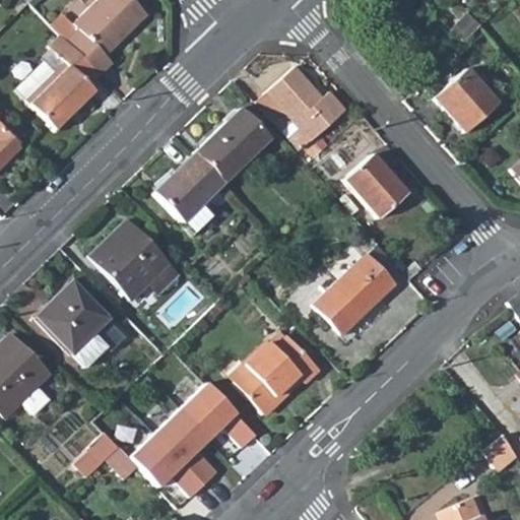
[(95,0),(70,24),(75,29),(62,42),(98,78),(109,66),(103,59),(144,18),(127,0),(95,0)]
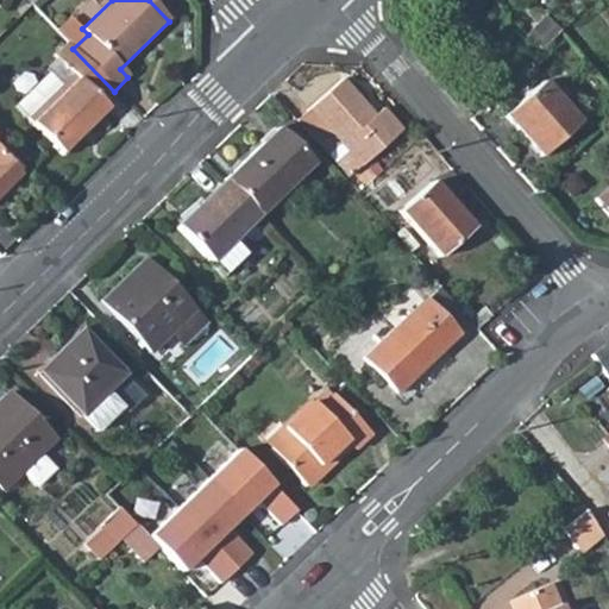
[(560,31),(547,16),(526,36),(540,50),(551,39),(560,31)]
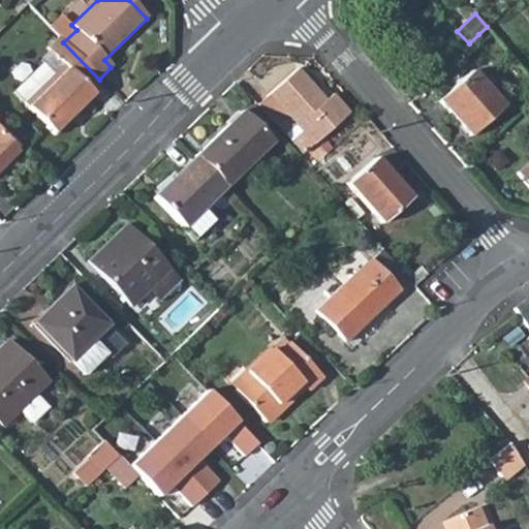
[(47,50),(50,52),(40,61),(43,64),(16,90),(27,102),(25,104),(54,136),(93,97),(87,91),(99,80),(63,42),(59,37),(47,50)]
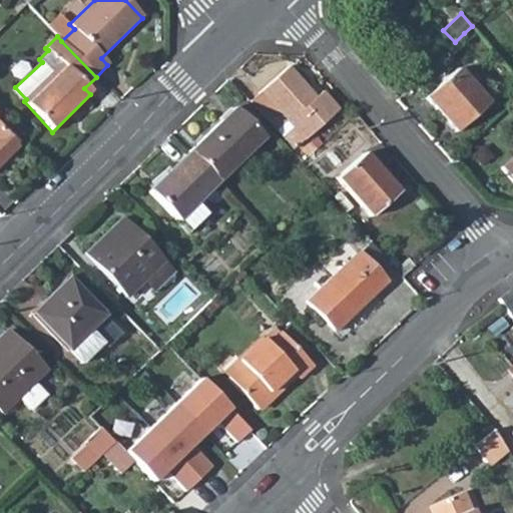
[(233,84),(294,151),(339,110),(321,91),(315,96),(289,67),(286,69),(271,51),(233,84)]
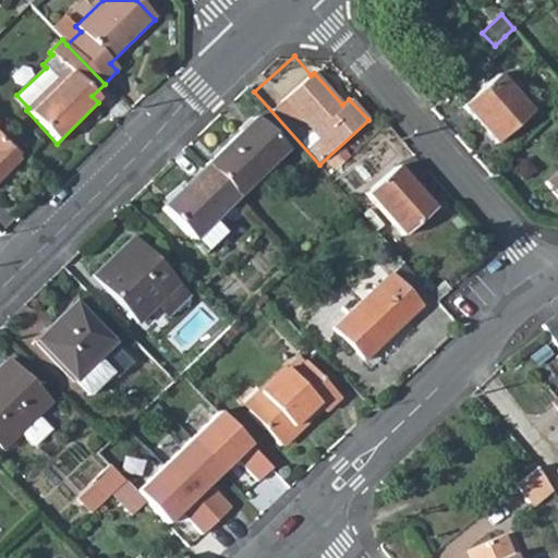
[(495,144),(531,112),(497,74),(462,106),(495,144)]
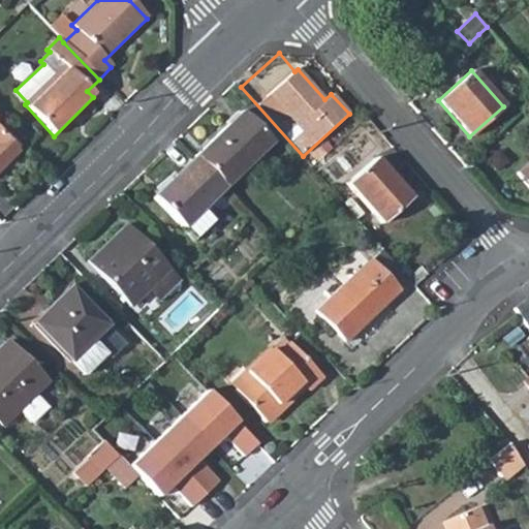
[(270,143),(241,113),(194,158),(223,188),(270,143)]
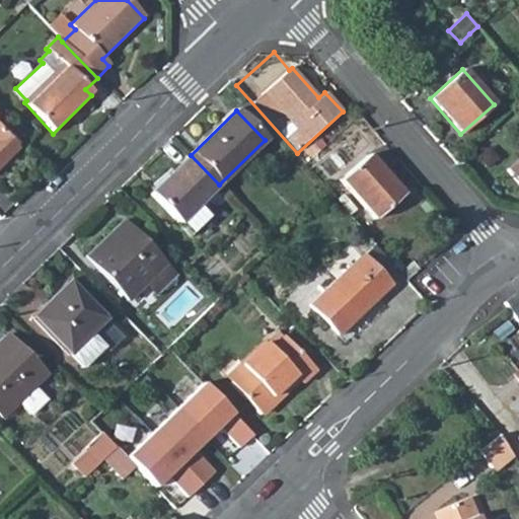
[(0,127),(0,162),(17,146),(0,127)]
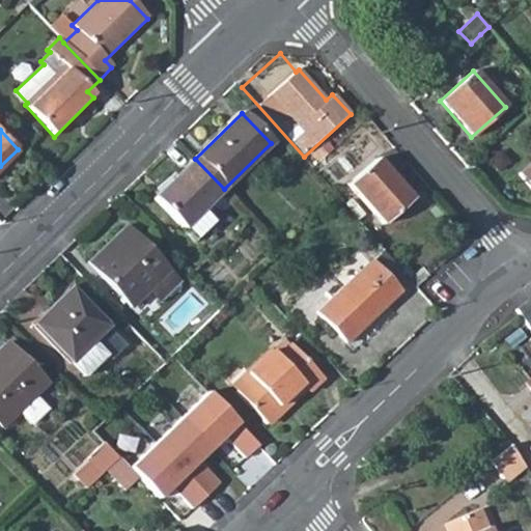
[(212,223),(200,212),(224,189),(195,159),(155,198),(194,240),(212,223)]
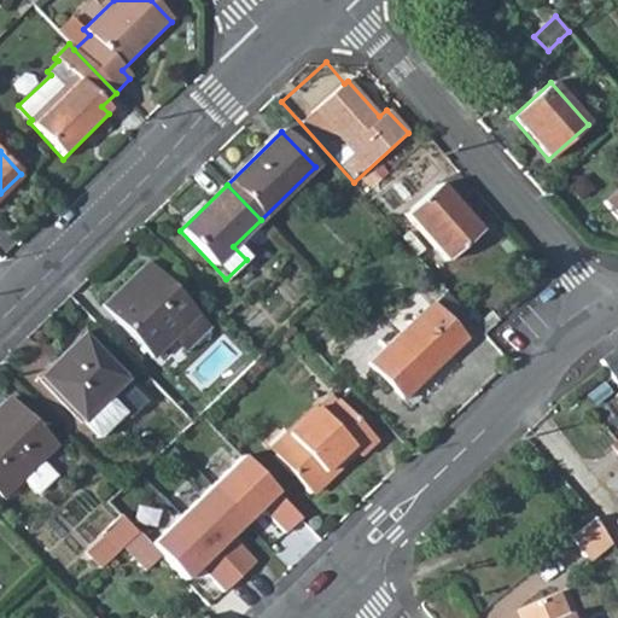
[(449,262),(482,232),(439,185),(407,214),(449,262)]
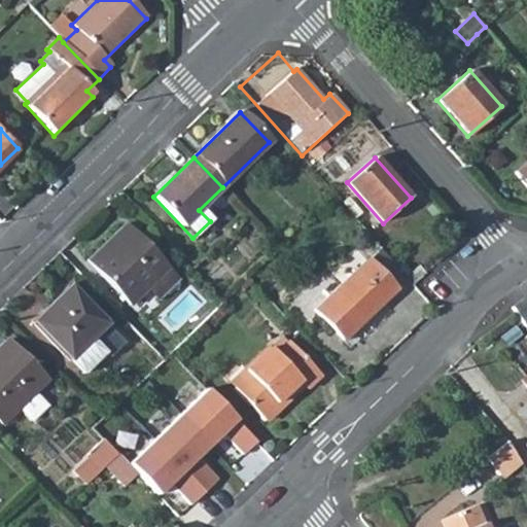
[(526,162),(516,172),(526,185),(526,162)]
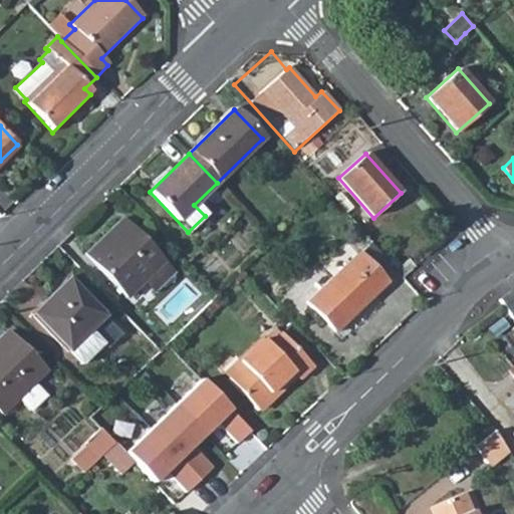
[(156,291),(175,274),(121,219),(85,254),(129,298),(146,281),(156,291)]
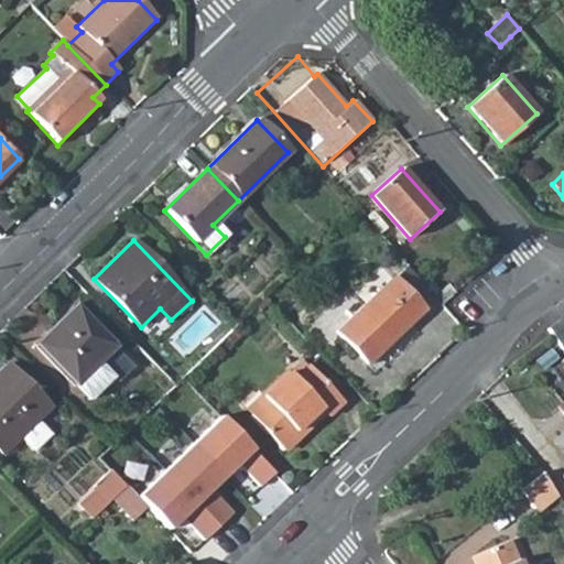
[(367,362),(422,311),(391,279),(337,332),(367,362)]
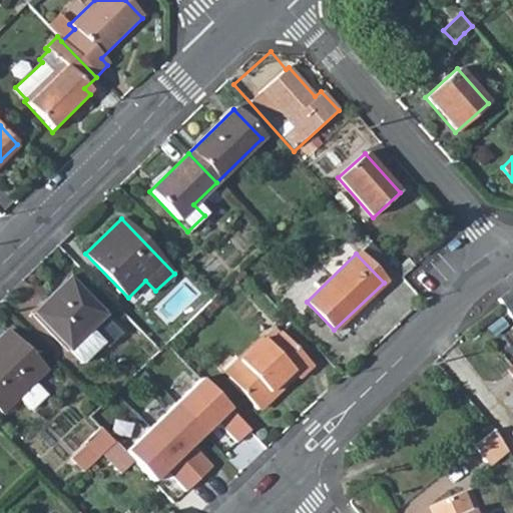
[(106,320),(67,279),(31,314),(79,364),(102,342),(93,333),(106,320)]
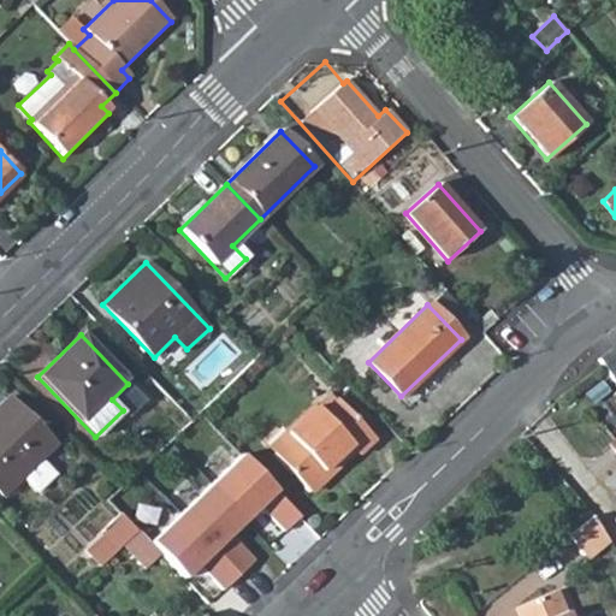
[(169,367),(185,353),(176,339),(158,354),(169,367)]
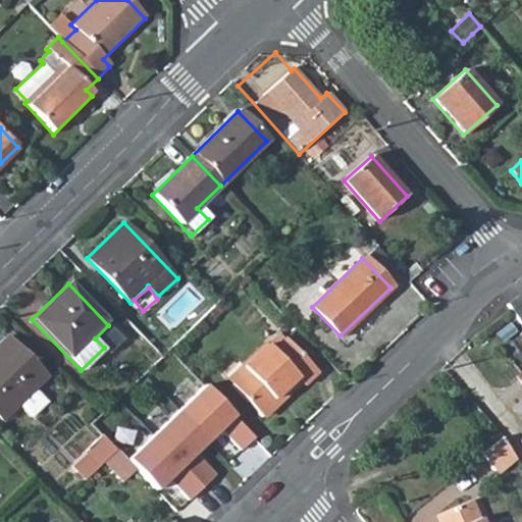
[(507,306),(520,323),(521,322),(521,299),(520,296),(507,306)]
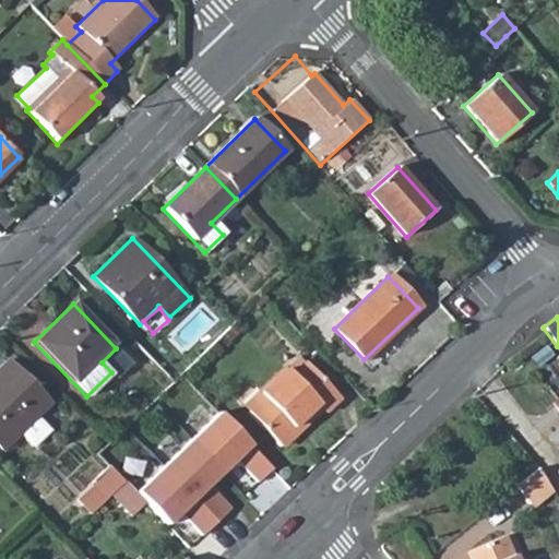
[(287,419),(310,397),(316,403),(322,409),(337,394),(305,359),(290,372),(282,364),(257,389),(259,392),(242,406),(275,440),(292,425),(287,419)]
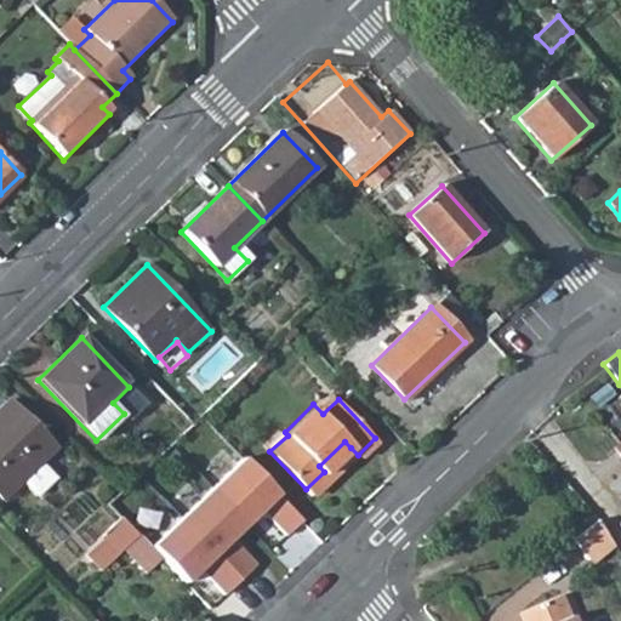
[(41,463),(56,449),(7,400),(0,408),(0,496),(4,500),(23,482),(35,496),(55,478),(41,463)]
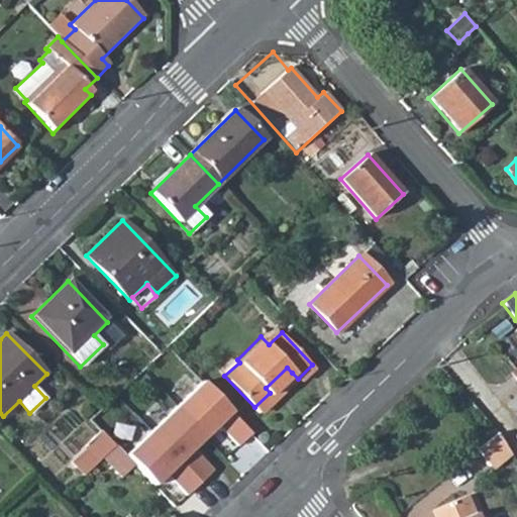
[(237,359),(234,356),(219,371),(224,376),(239,363),(237,359)]
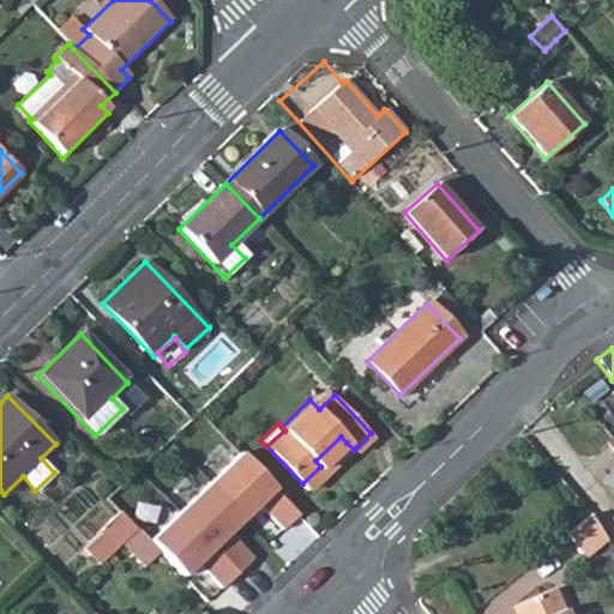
[(347,443),(341,437),(315,461),(320,467),(347,443)]
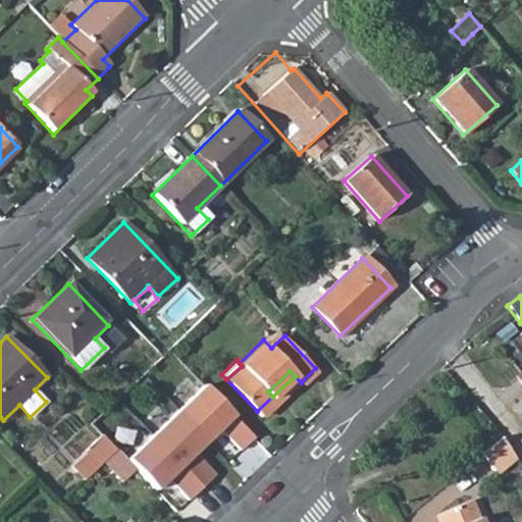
[(487,421),(504,439),(508,445),(509,444),(514,451),(521,447),(521,438),(520,435),(521,433),(521,421),(507,405),(487,421)]
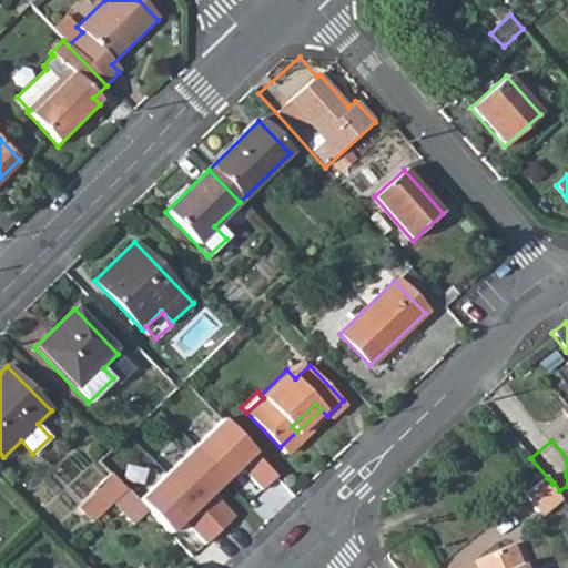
[(144,507),(160,493),(115,446),(112,449),(100,462),(112,474),(127,489),(144,507)]
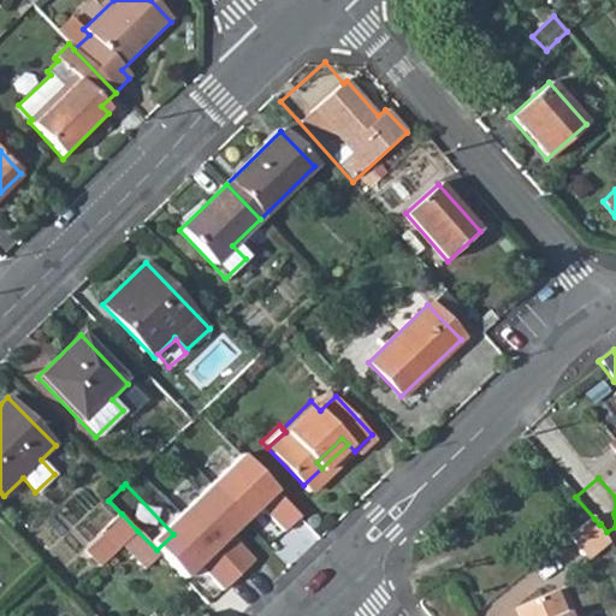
[(122,514),(102,532),(84,551),(100,566),(118,549),(124,544),(137,531),(122,514)]
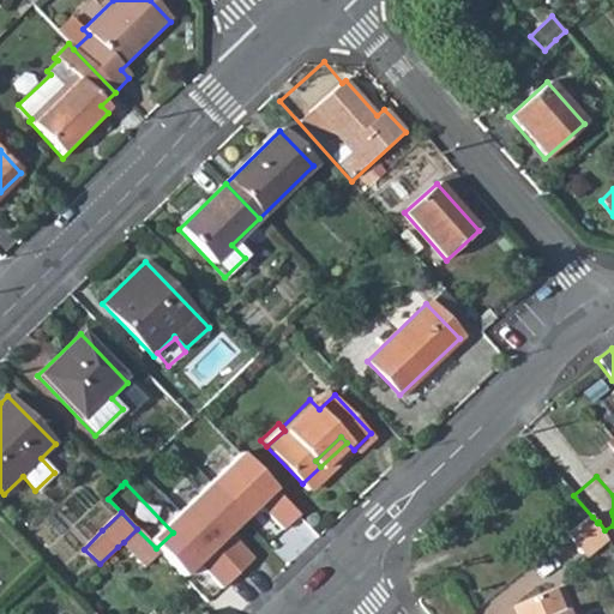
[(570,536),(585,554),(607,536),(605,530),(599,522),(597,523),(593,517),(570,536)]
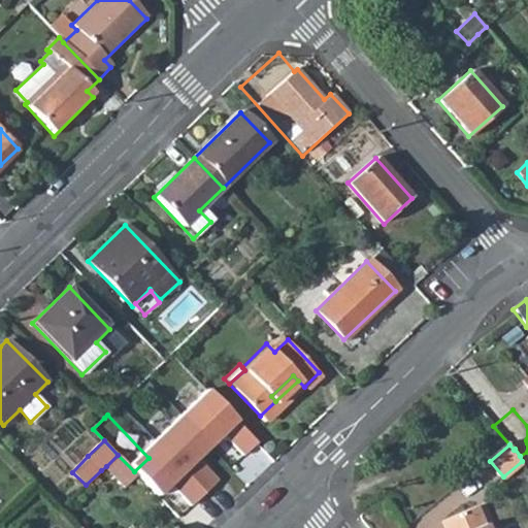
[(106,466),(125,486),(136,474),(134,471),(118,455),(106,466)]
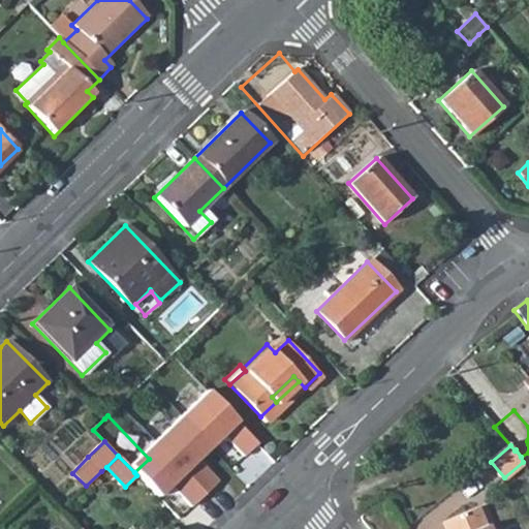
[(488,528),(479,507),(446,521),(448,528),(488,528)]
